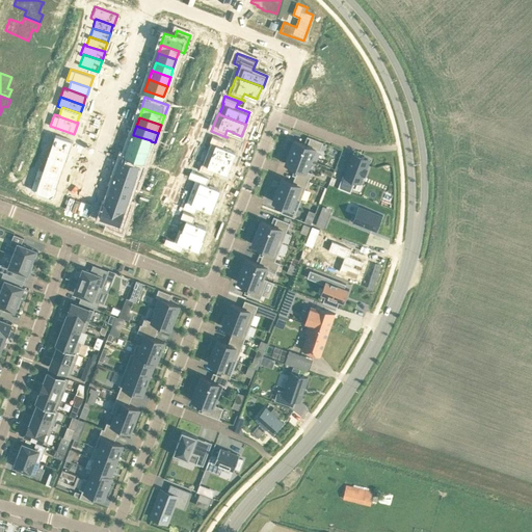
[(55,134),(52,144),(71,151),(74,140),(55,134)]
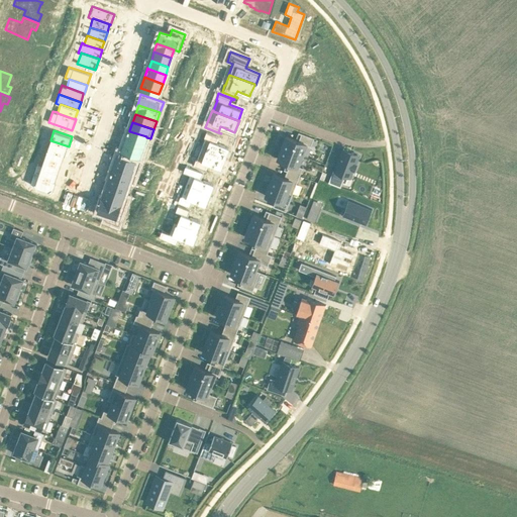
[(128,130),(125,139),(143,145),(143,144),(146,137),(146,136),(129,131),(129,130),(128,130)]
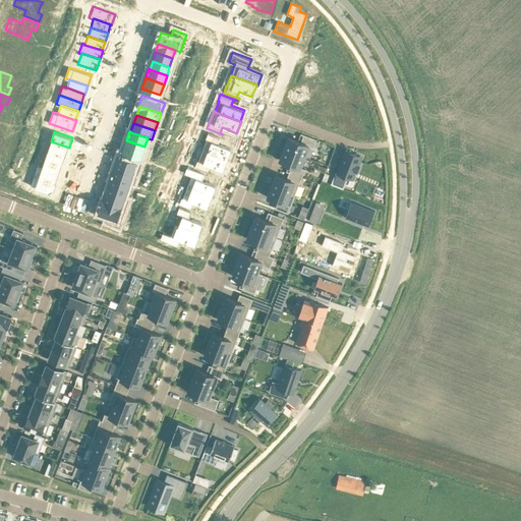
[(207,139),(203,150),(229,160),(228,159),(231,151),(232,148),(221,143),(219,142),(221,137),(223,138),(224,137),(209,131),(206,138),(207,139)]
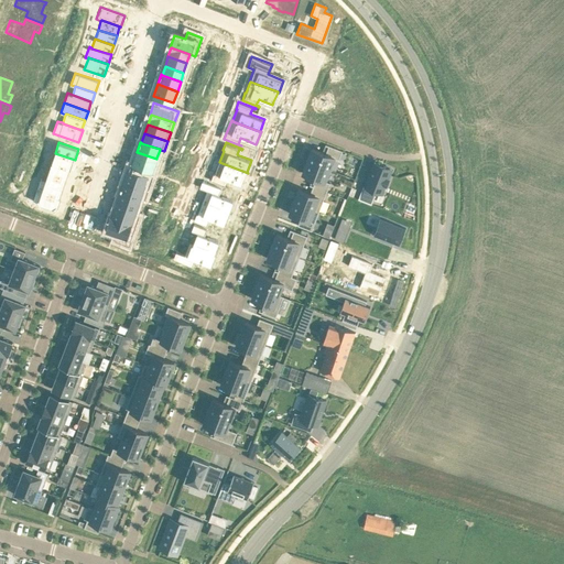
[(313,148),(307,161),(329,170),(334,158),(339,160),(343,151),(329,145),(328,145),(326,153),(313,148)]
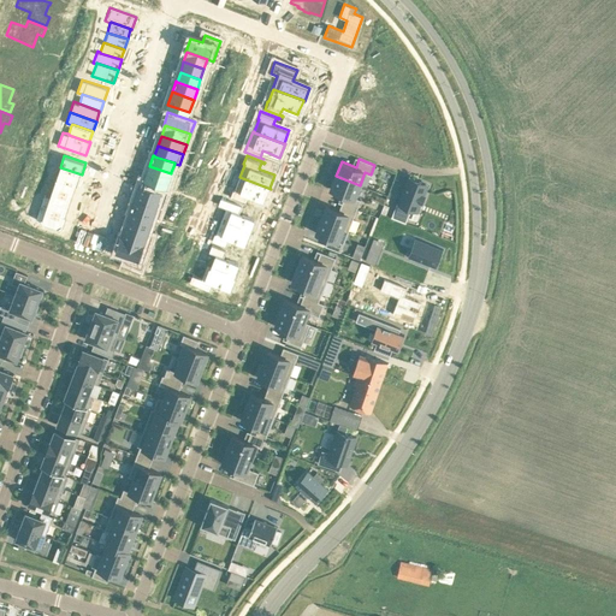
[(149,166),(144,178),(170,187),(173,173),(171,172),(171,173),(149,166)]
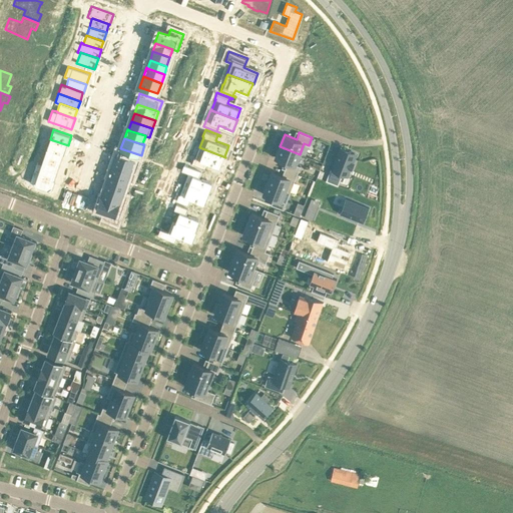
[(50,139),(47,148),(64,154),(65,154),(68,145),(50,139)]
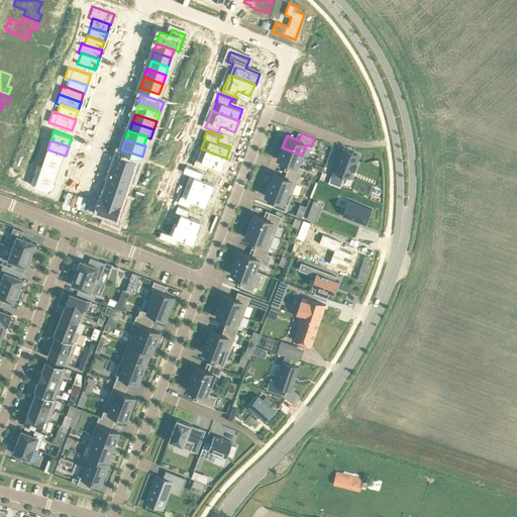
[(282,147),(278,159),(290,164),(287,170),(300,175),(303,168),(298,166),(302,156),(282,147)]
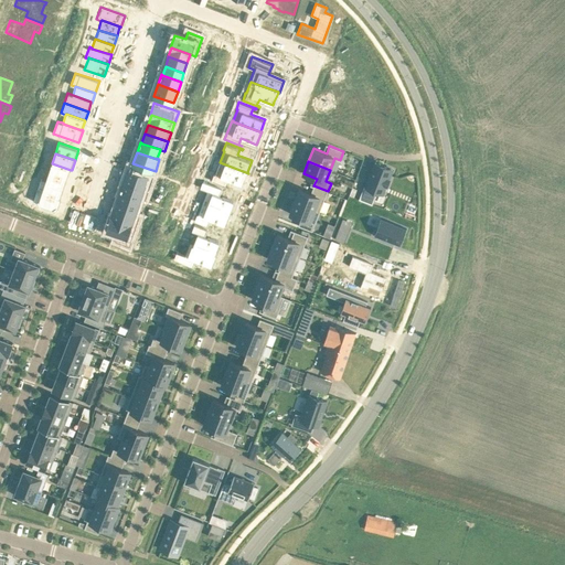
[(214,173),(211,181),(227,188),(228,187),(225,185),(227,180),(231,181),(242,185),(243,183),(246,173),(248,174),(248,173),(220,162),(215,173),(214,173)]
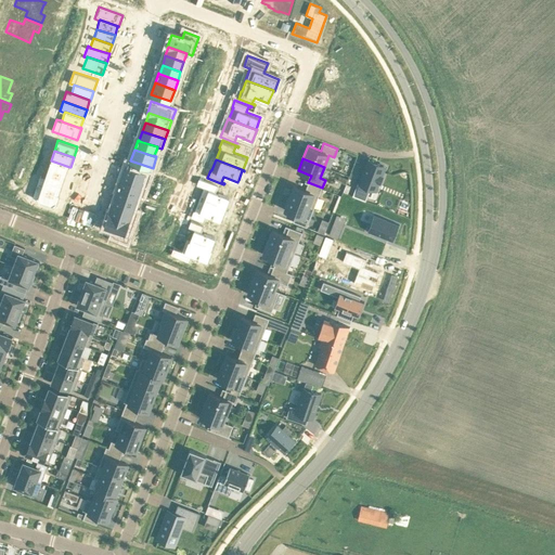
[(359,183),(353,195),(365,199),(370,188),(376,190),(379,182),(381,182),(383,176),(382,175),(386,166),(369,159),(359,183)]
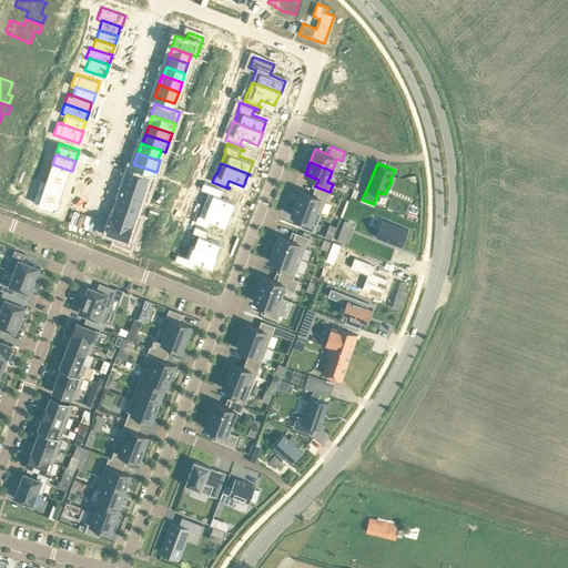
[(52,164),(49,173),(68,180),(71,171),(52,164)]
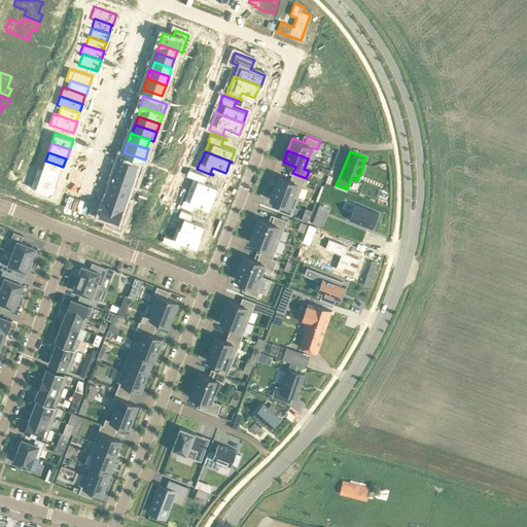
[(119,157),(116,168),(139,176),(143,165),(119,157)]
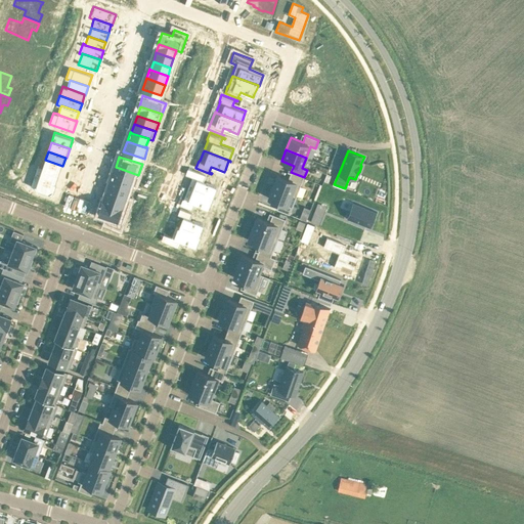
[(42,168),(42,169),(59,175),(62,166),(45,160),(42,168)]
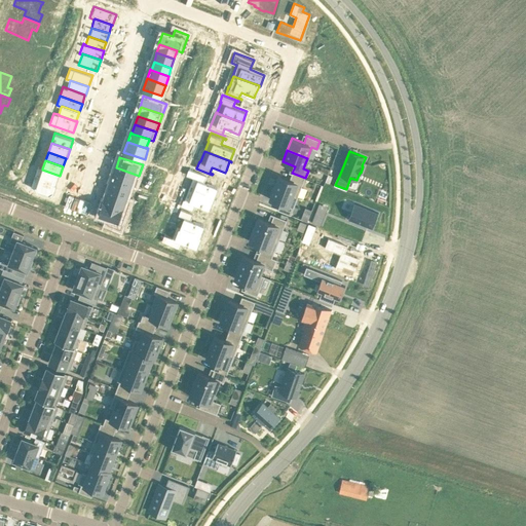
[(38,167),(35,177),(57,184),(60,176),(42,170),(42,168),(38,167)]
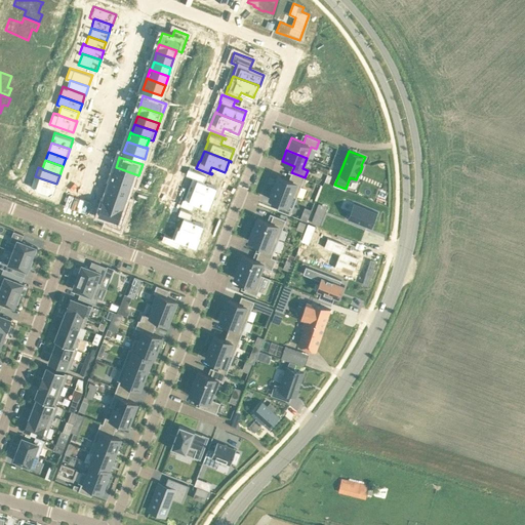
[(116,167),(113,176),(114,177),(114,176),(131,183),(130,183),(135,185),(138,175),(116,167)]
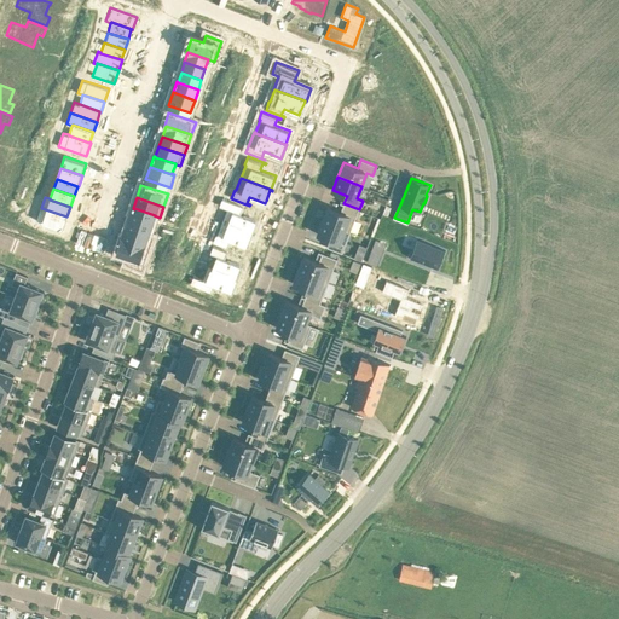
[(223,197),(219,206),(227,209),(223,221),(254,233),(252,232),(256,223),(258,220),(244,215),(242,214),(244,207),(247,208),(248,208),(223,197)]
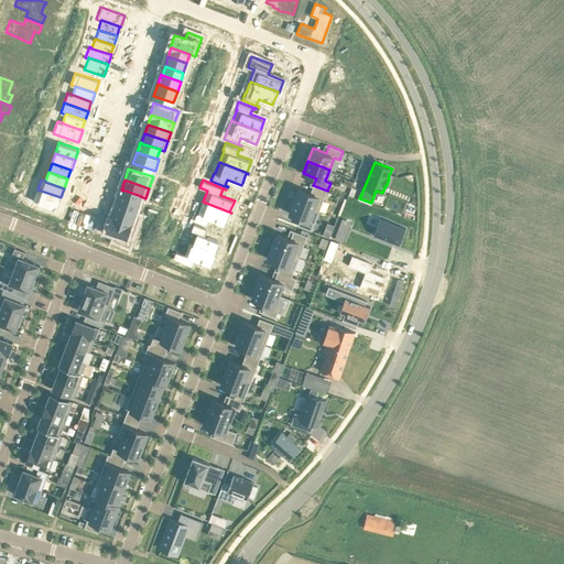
[(299,188),(294,201),(320,210),(327,191),(313,185),(311,193),(299,188)]
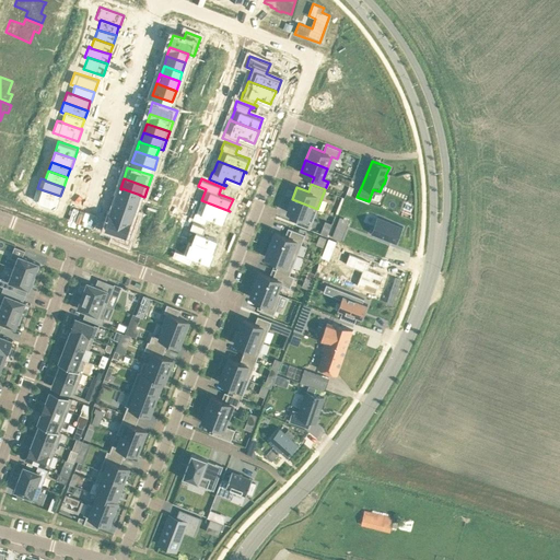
[(37,188),(33,199),(57,208),(61,196),(60,196),(37,188)]
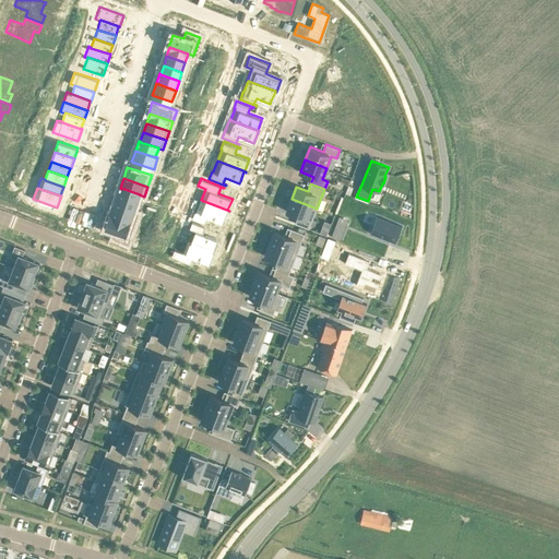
[(121,189),(118,198),(137,203),(139,194),(140,194),(121,188),(121,189)]
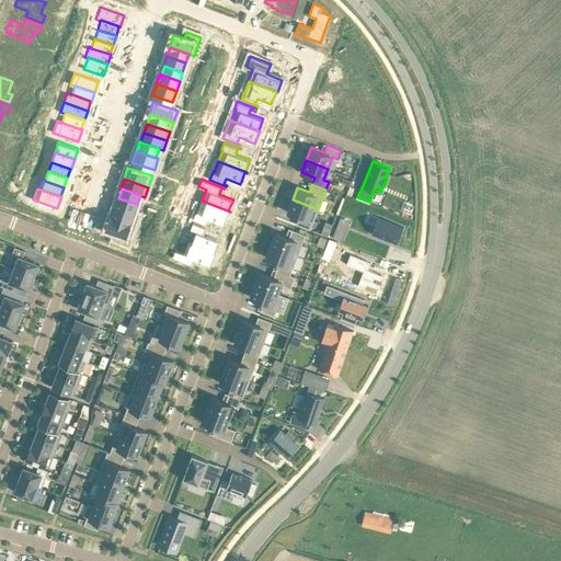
[(118,198),(115,207),(134,214),(134,213),(137,204),(118,198)]
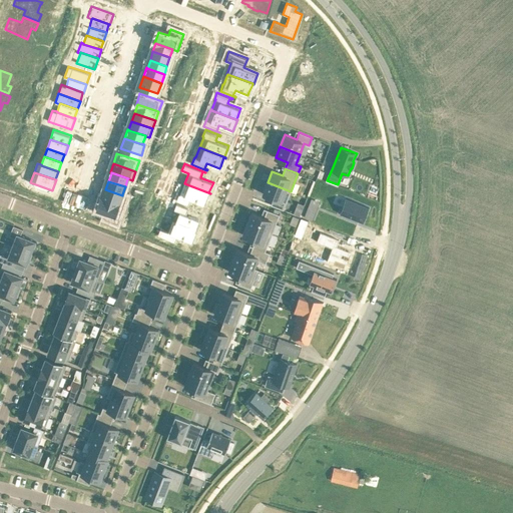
[(268,182),(264,193),(274,197),(271,204),(284,209),(291,191),(268,182)]
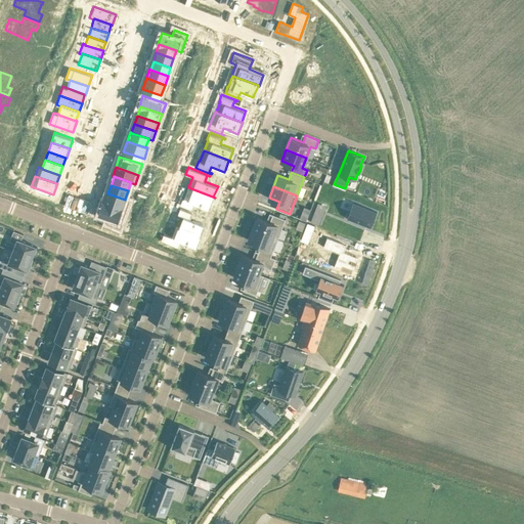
[(183,198),(180,205),(195,211),(195,210),(193,209),(195,204),(198,205),(209,209),(210,207),(213,198),(214,199),(215,199),(215,198),(188,187),(184,199),(183,198)]
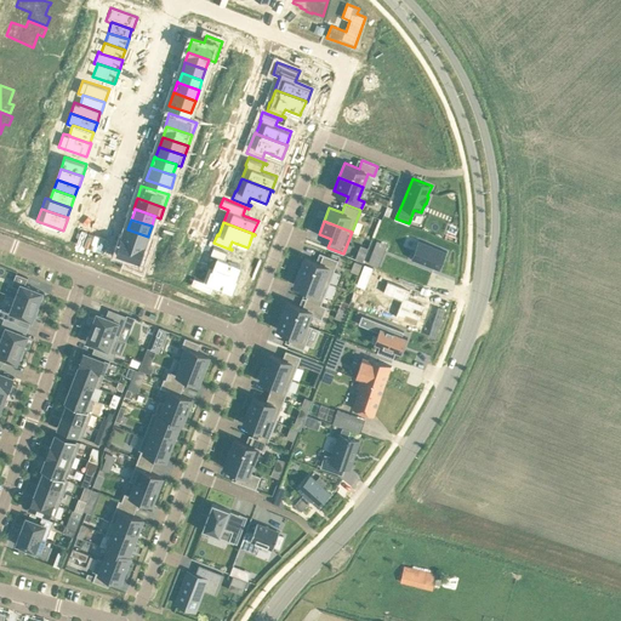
[(124,239),(124,240),(149,249),(153,238),(148,235),(148,237),(127,229),(124,239)]
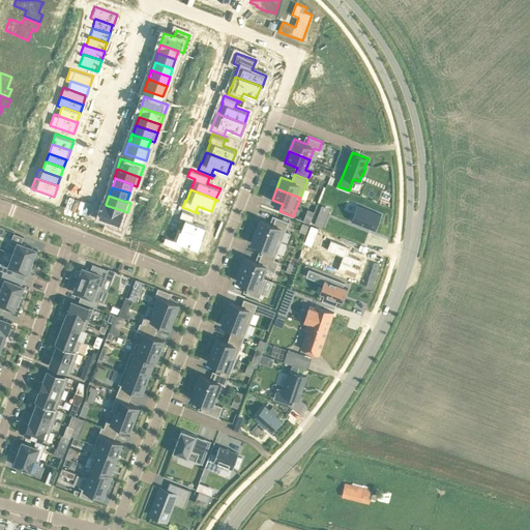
[(105,204),(100,215),(111,218),(109,226),(121,231),(127,212),(106,205),(106,204),(105,204)]
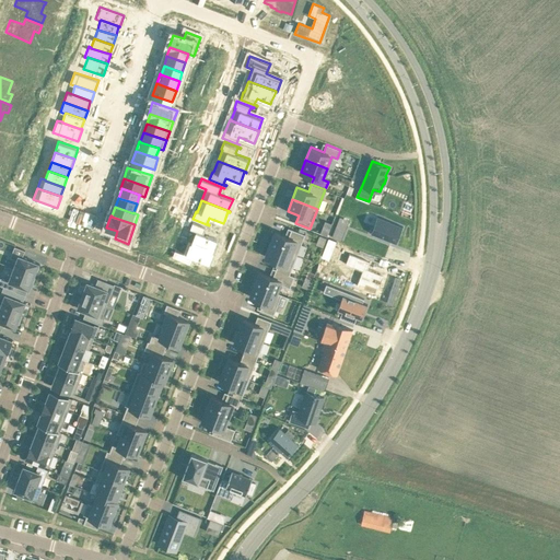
[(371,232),(371,233),(397,243),(396,242),(403,226),(403,228),(404,226),(377,217),(377,218),(372,233),(371,232)]
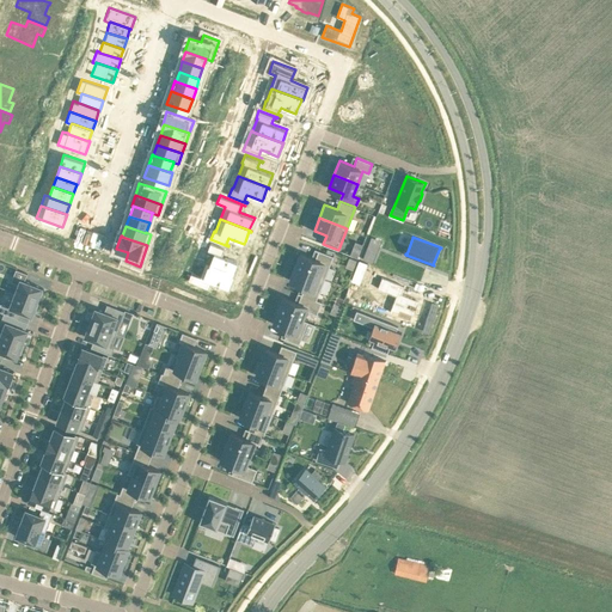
[(210,243),(208,250),(214,254),(209,265),(233,275),(233,274),(238,264),(238,262),(226,257),(222,256),(225,249),(228,250),(210,243)]
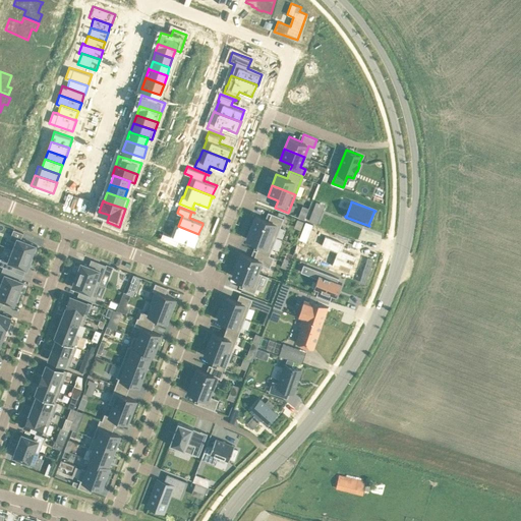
[(255,216),(251,227),(277,237),(284,218),(271,213),(271,214),(269,221),(255,216)]
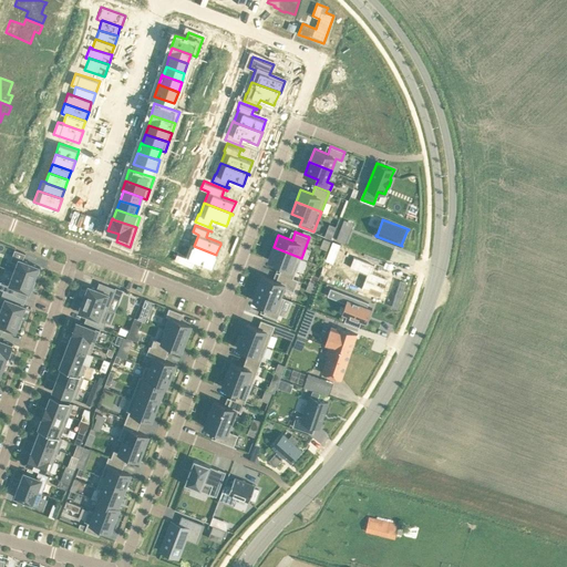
[(340,232),(337,239),(344,243),(348,235),(340,232)]
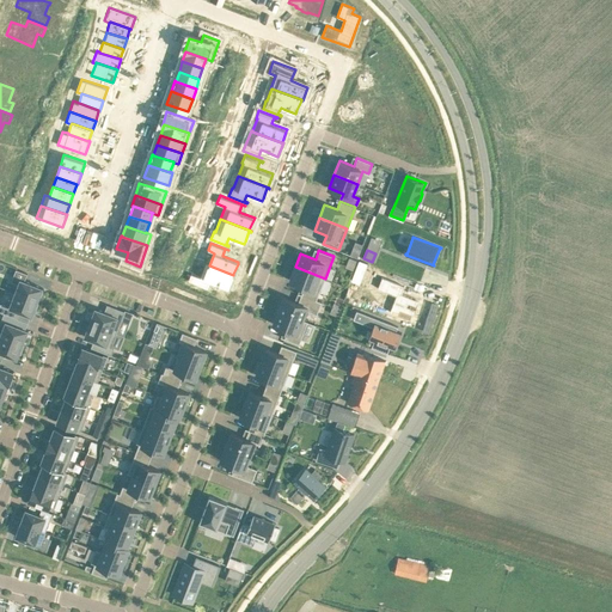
[(355,273),(362,276),(368,263),(360,261),(355,273)]
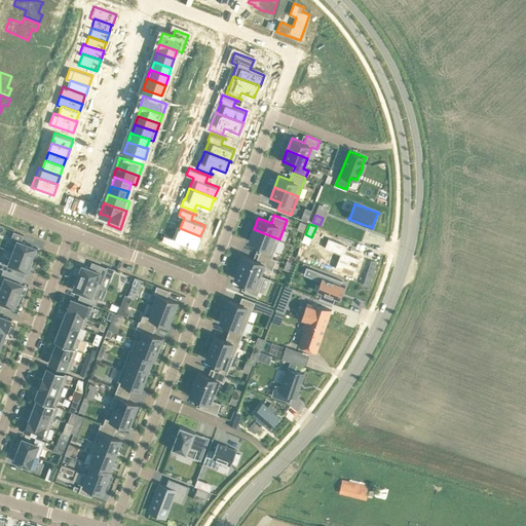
[(164,234),(161,241),(179,249),(183,250),(183,249),(181,248),(183,242),(185,243),(197,248),(201,236),(200,235),(200,236),(180,228),(177,226),(173,237),(164,234)]
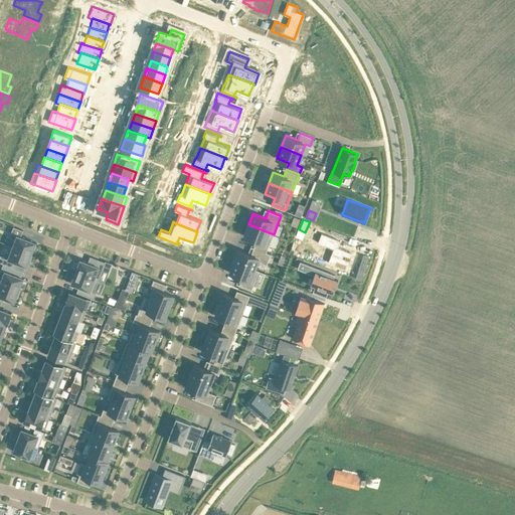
[(248,224),(244,235),(256,240),(253,247),(267,252),(274,234),(248,224)]
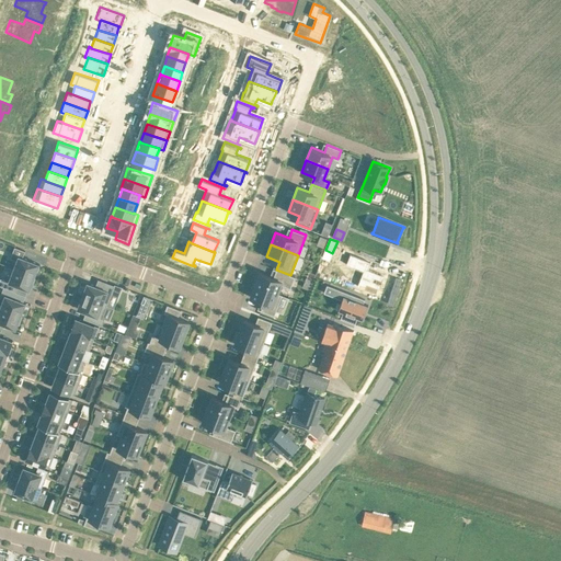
[(13,270),(34,277),(39,263),(23,258),(25,251),(14,247),(10,258),(16,261),(13,270)]
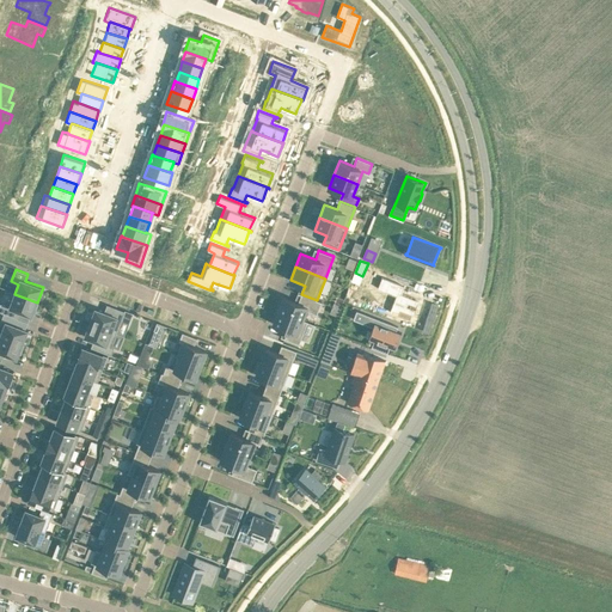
[(381,277),(377,288),(395,295),(389,311),(409,319),(417,300),(399,293),(402,287),(381,277)]
